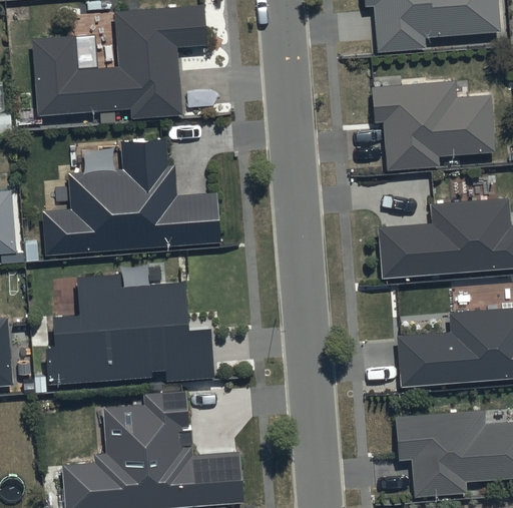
[(364,0),(365,7),(374,6),(378,50),(425,46),(424,37),(498,30),(495,0),(364,0)]
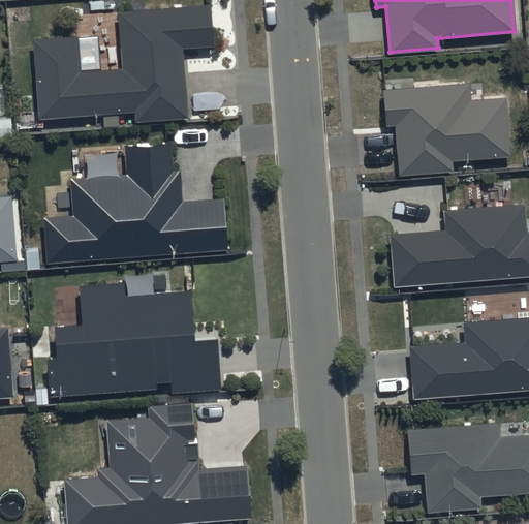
[(78,37),(33,41),(38,121),(134,114),(135,122),(187,119),(182,50),(213,47),(210,6),(118,12),(122,69),(81,72),(78,37)]
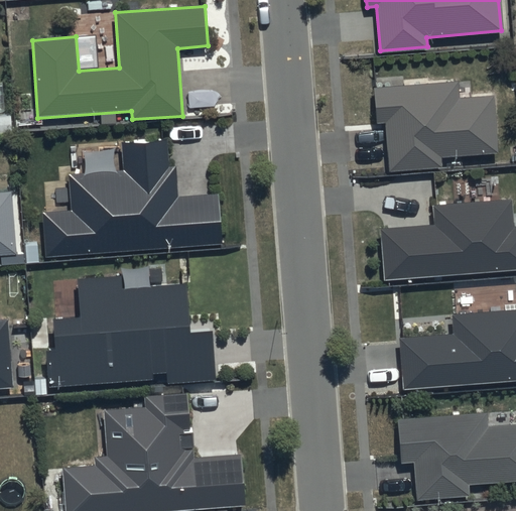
[(458,83),(374,89),(377,123),(387,123),(390,169),(438,166),(437,157),(498,153),(494,96),(459,99),(458,83)]
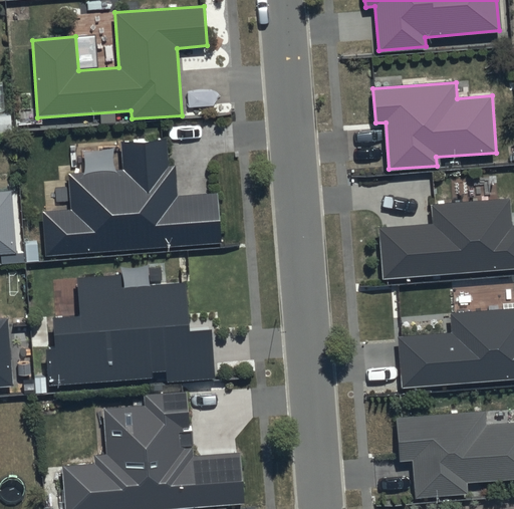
[(43,214),(46,256),(220,244),(216,194),(177,197),(175,166),(168,167),(167,140),(120,143),(122,171),(68,175),(71,211),(43,214)]
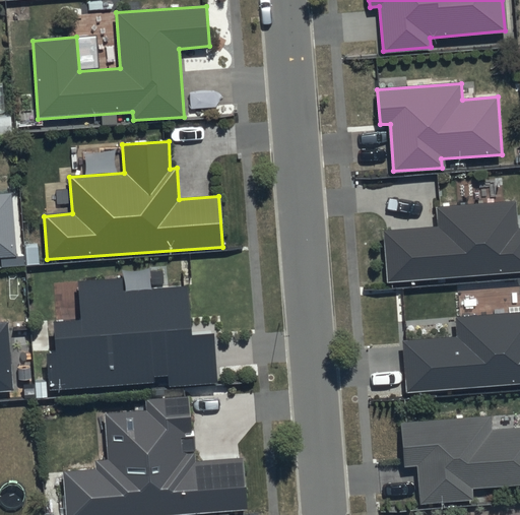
[(0,257),(16,256),(11,193),(0,194),(0,257)]
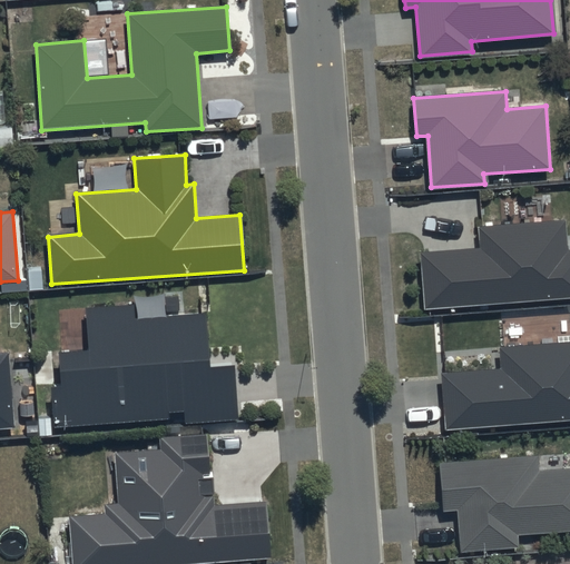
[(479,250),(420,256),(425,308),(569,295),(569,254),(566,255),(562,224),(478,231),(479,250)]
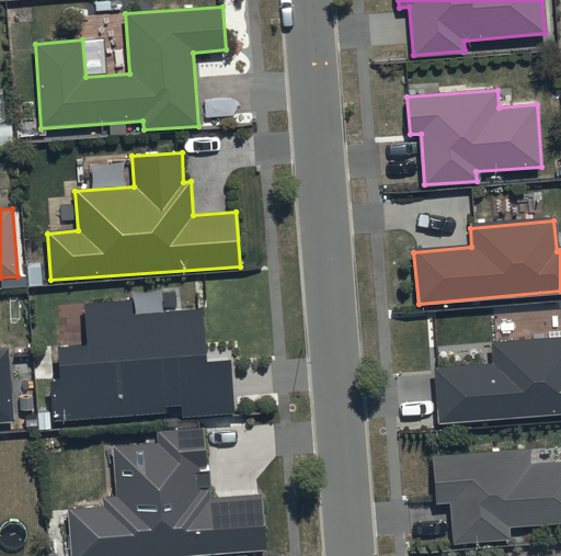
[(132,299),(82,304),(86,344),(57,345),(59,379),(49,381),(53,421),(165,413),(165,407),(182,405),(183,417),(233,413),(229,359),(206,361),(203,308),(133,313),(132,299)]
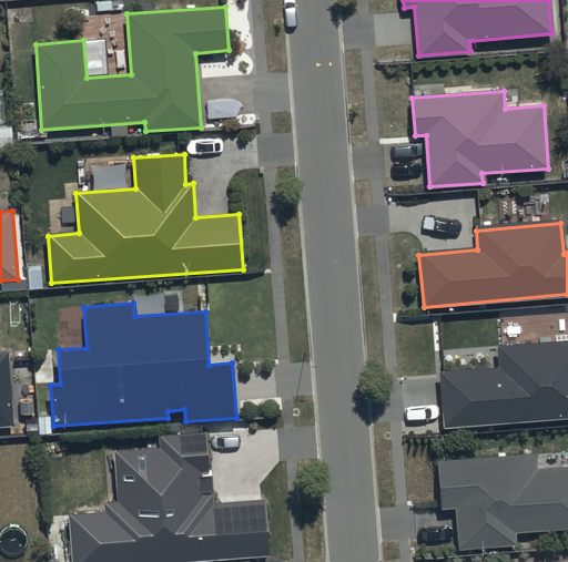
[(499,369),(438,375),(443,430),(567,419),(567,340),(497,346),(499,369)]
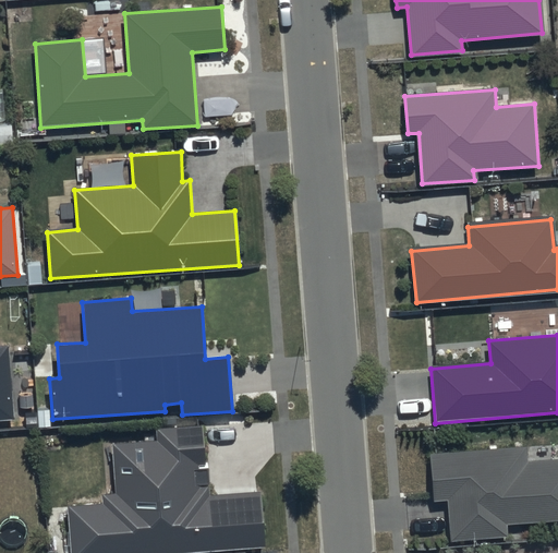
[(0,421),(14,421),(9,346),(0,346),(0,421)]
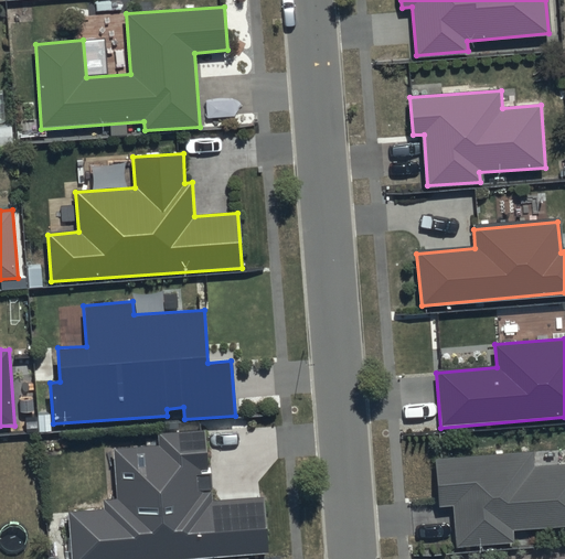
[(105,511),(68,514),(72,558),(212,558),(267,555),(264,497),(212,502),(210,474),(208,474),(204,432),(158,436),(158,447),(114,450),(117,500),(104,501),(105,511)]
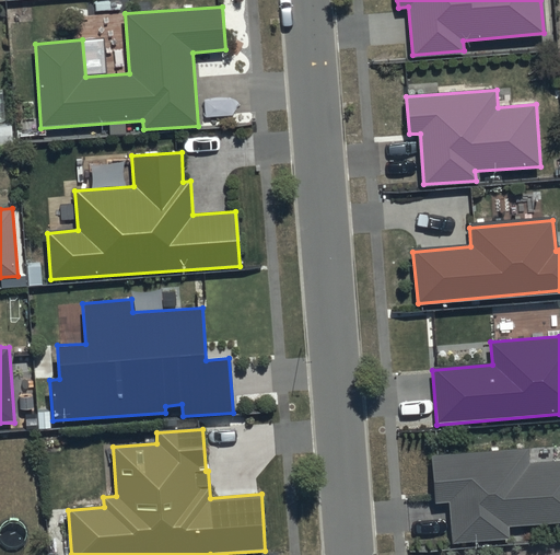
[(525,453),(432,459),(434,504),(452,503),(455,542),(508,539),(506,525),(559,521),(559,464),(526,467),(525,453)]
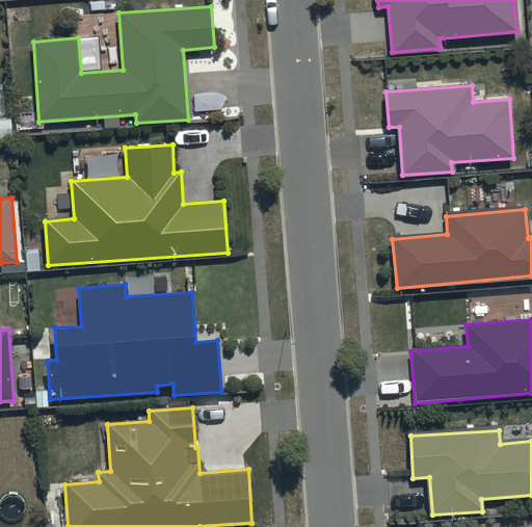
All buildings are outlined.
